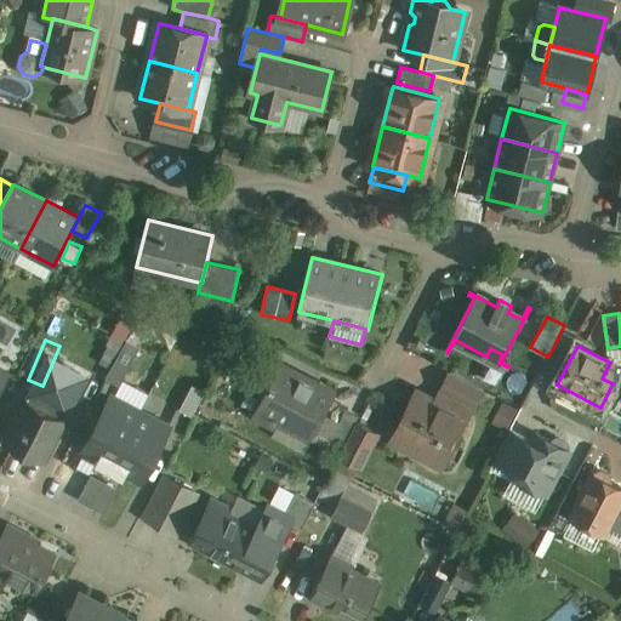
[(335,393),(279,364),(254,412),(275,425),(279,419),(312,437),(335,393)]
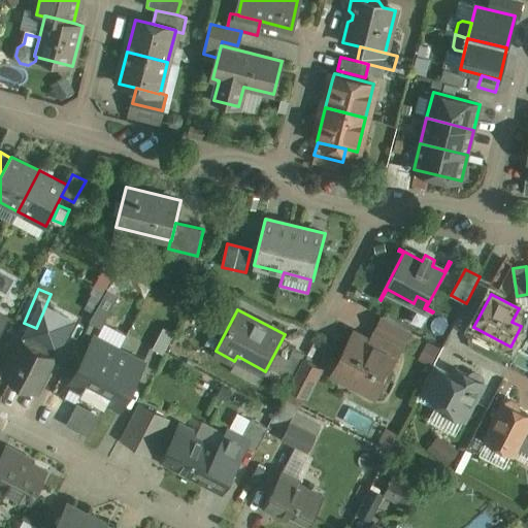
[(158,311),(146,333),(158,338),(163,328),(168,318),(158,311)]
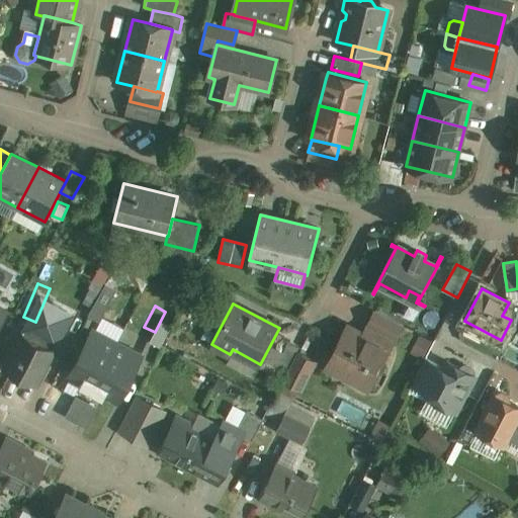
[(0,330),(9,313),(0,307),(0,330)]
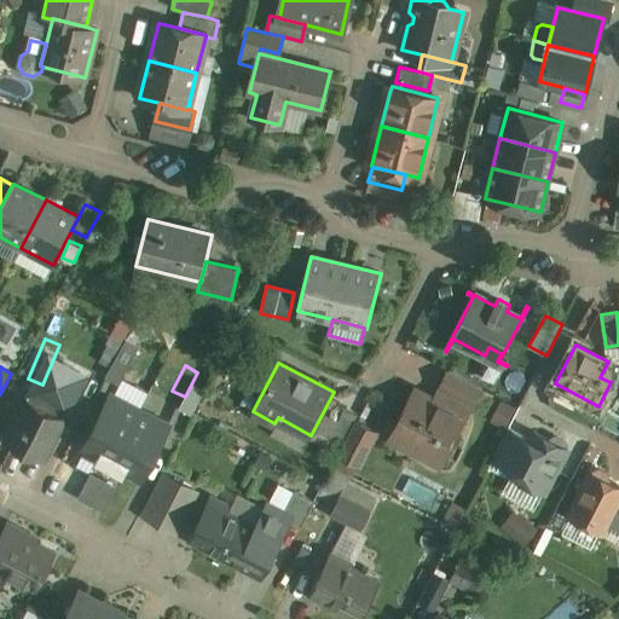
[(481,387),(449,371),(439,389),(470,406),(481,387)]
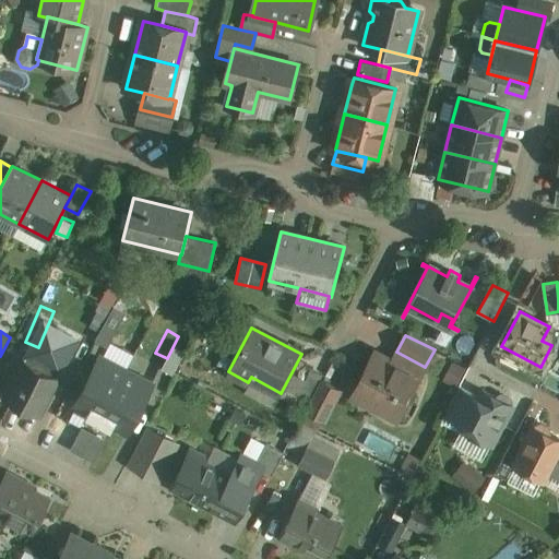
[(167,358),(162,369),(173,375),(185,353),(173,347),(167,358)]
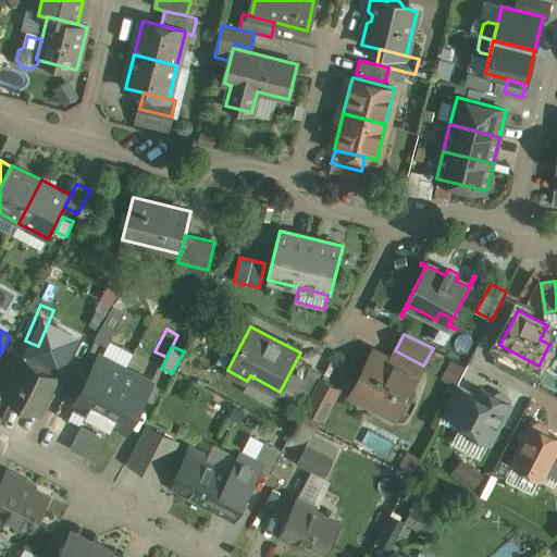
[(74,405),(100,419),(125,370),(99,357),(74,405)]
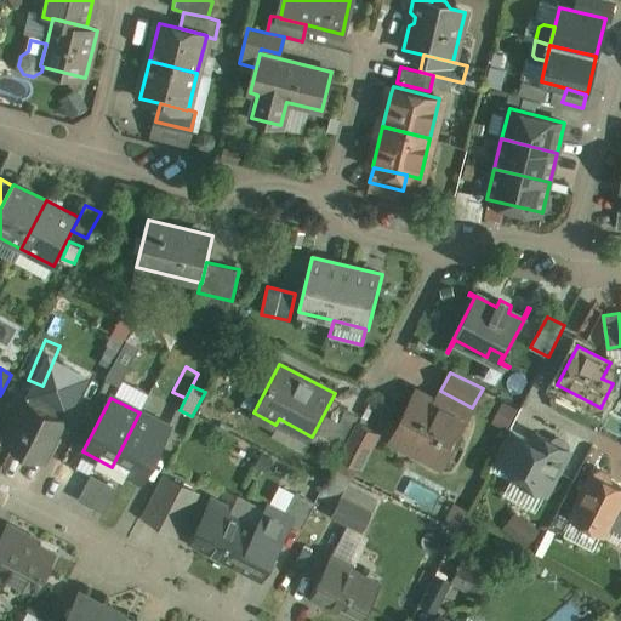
[(440,410),(417,398),(410,402),(394,431),(410,439),(416,453),(443,466),(467,417),(448,408),(440,410)]
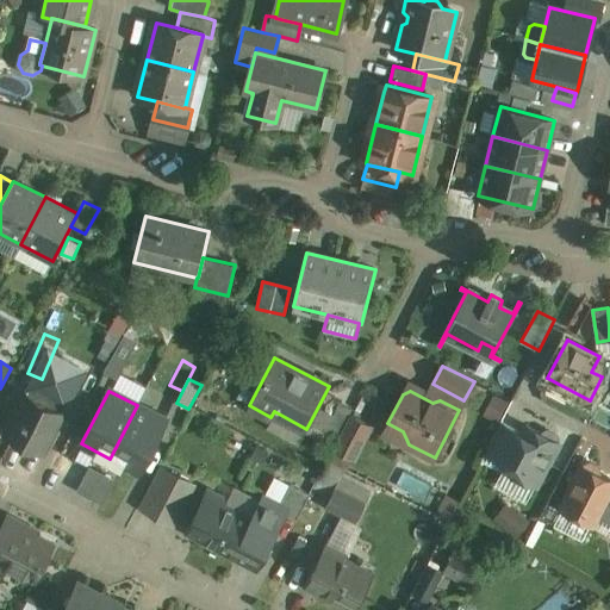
[(64,411),(26,392),(5,434),(42,453),(64,411)]
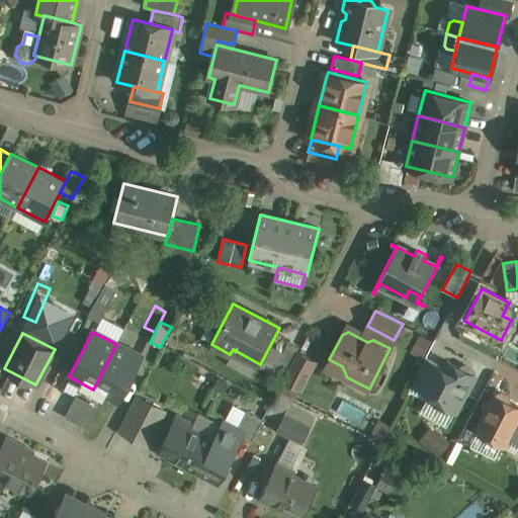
[(421,333),(413,350),(425,356),(433,339),(421,333)]
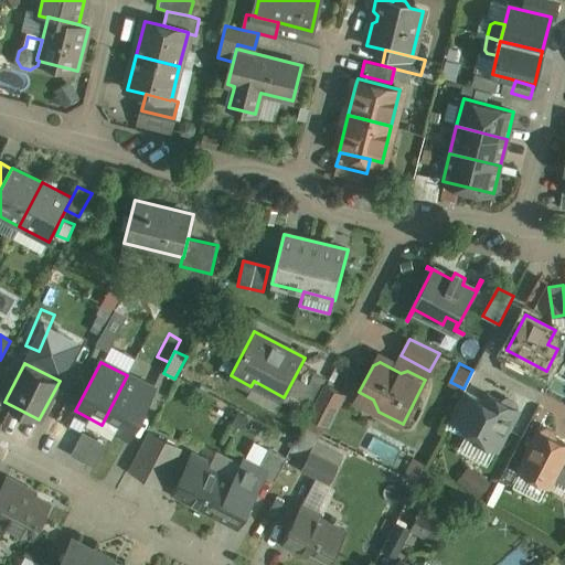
[(315,372),(299,403),(312,411),(326,385),(329,379),(315,372)]
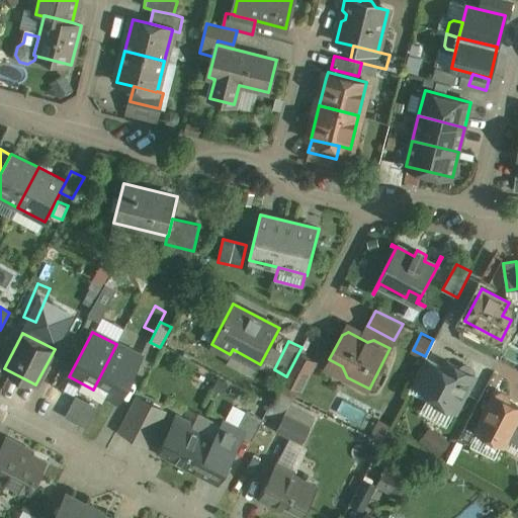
[(142,357),(116,344),(93,390),(117,402),(142,357)]
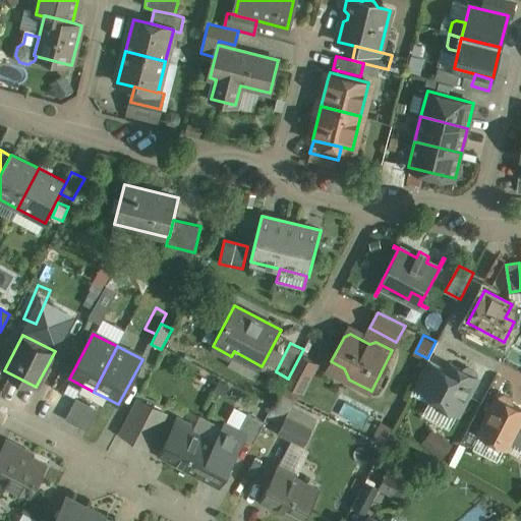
[(315,363),(300,355),(288,379),(286,382),(301,390),(315,363)]
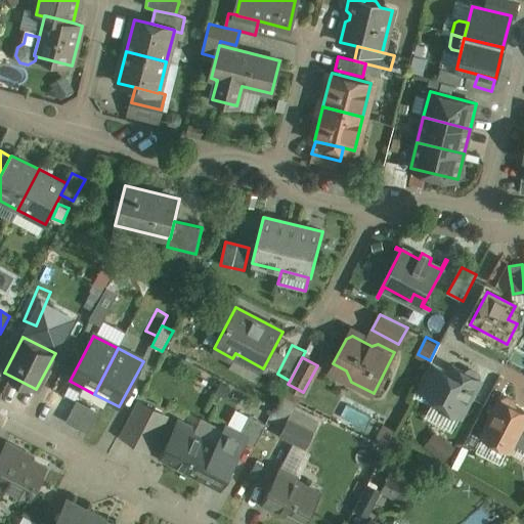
[(448,372),(430,362),(418,387),(436,396),(448,372)]
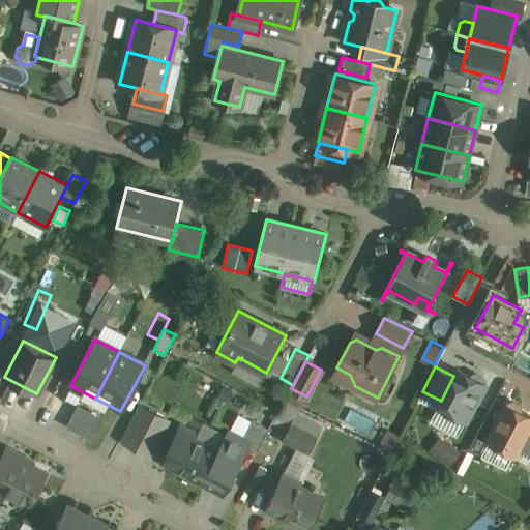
[(470,376),(458,369),(453,376),(441,401),(438,405),(466,420),(484,384),(483,378),(475,374),(470,376)]
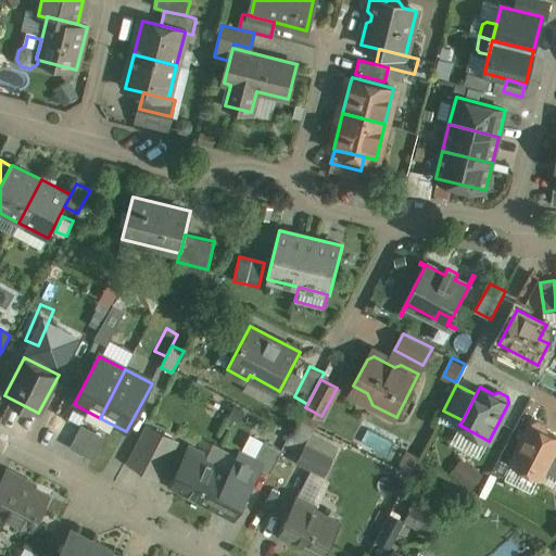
[(538,421),(531,424),(512,462),(541,477),(543,471),(555,446),(555,436),(547,431),(545,426),(538,421)]
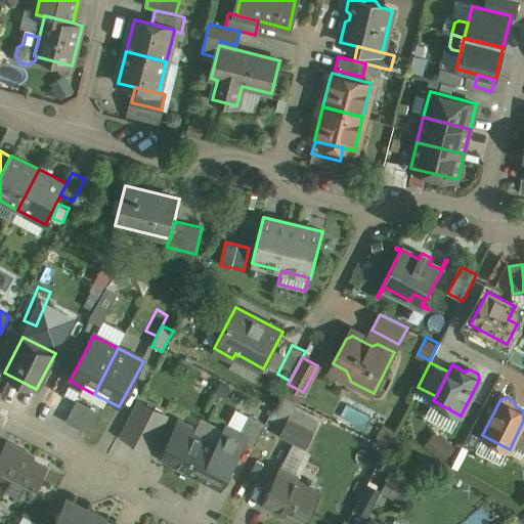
[(68,422),(91,430),(99,407),(76,399),(68,422)]
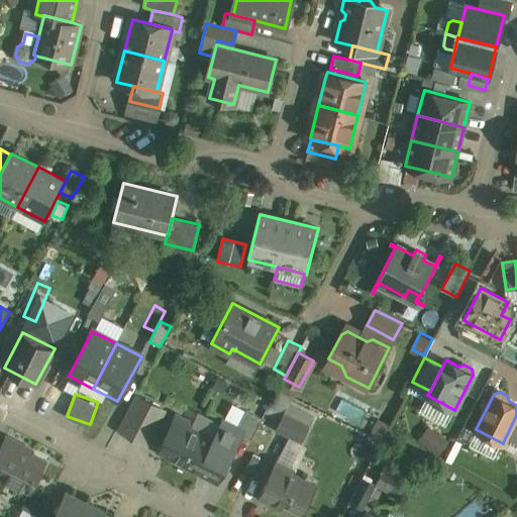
[(164,411),(138,398),(121,430),(146,443),(164,411)]
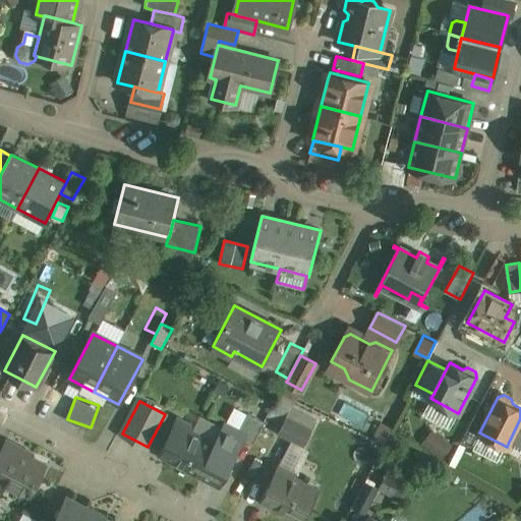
[(265,422),(247,414),(239,430),(245,433),(242,439),(253,445),(265,422)]
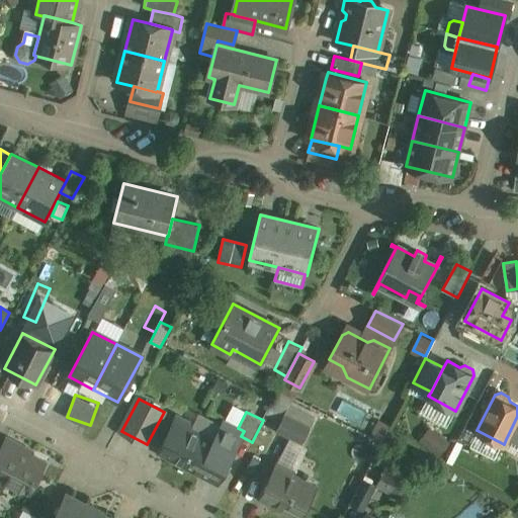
[(312,426),(285,413),(276,431),(301,444),(312,426)]
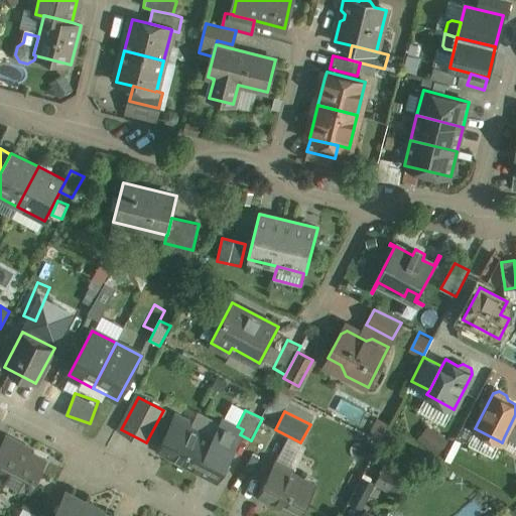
[(515,414),(504,437),(515,442),(515,414)]
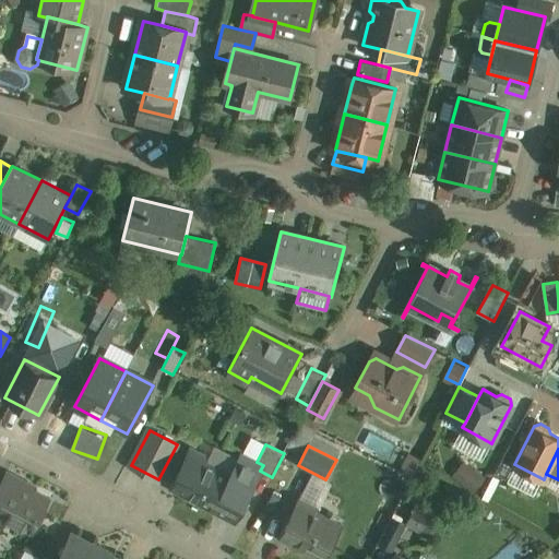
[(191,450),(171,487),(216,510),(233,477),(232,476),(206,464),(209,459),(191,450)]
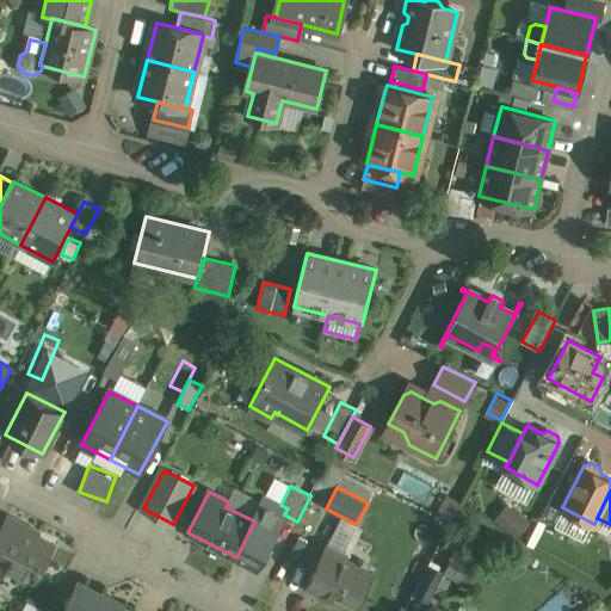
[(254,522),(236,557),(257,568),(284,514),(288,508),(281,505),(265,497),(253,520),(254,522)]
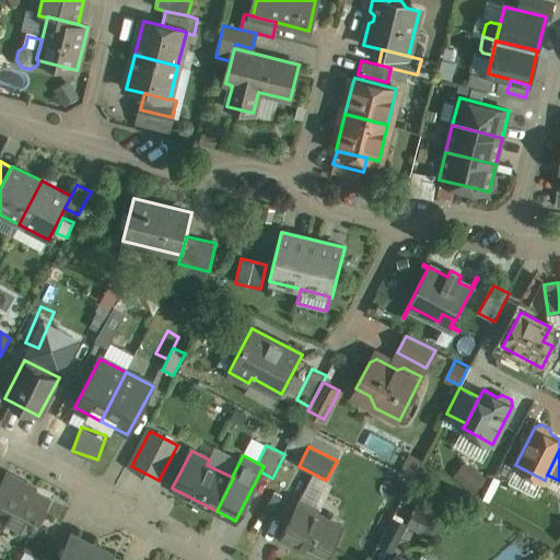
[(465,465),(454,478),(473,493),(483,481),(465,465)]
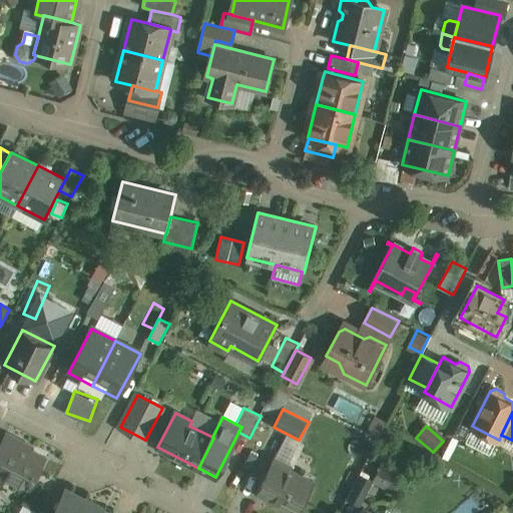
[(23,442),(6,433),(0,444),(0,471),(30,487),(45,458),(21,446),(23,442)]
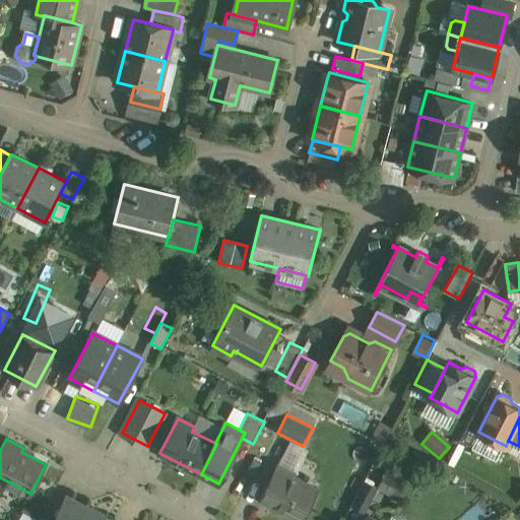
[(409,469),(401,465),(402,463),(389,456),(382,469),(386,471),(409,483),(409,469)]
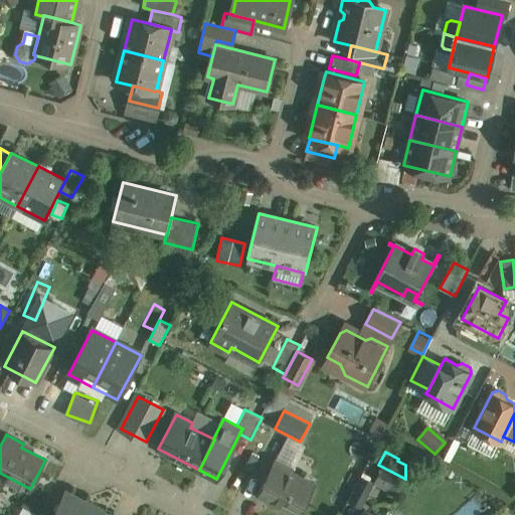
[(315,485),(291,472),(293,468),(276,459),(259,493),(295,512),(300,514),(315,485)]
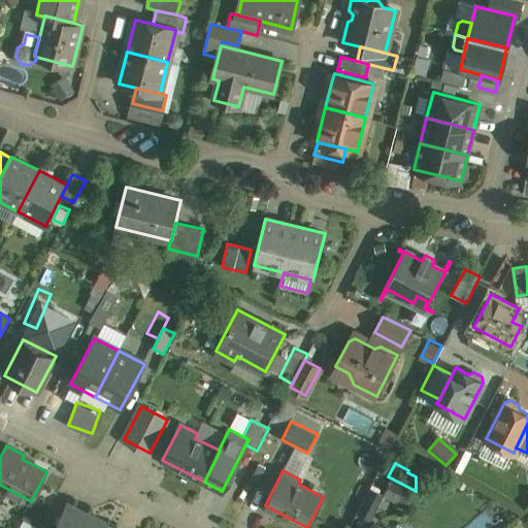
[(416,491),(392,479),(384,495),(407,507),(416,491)]
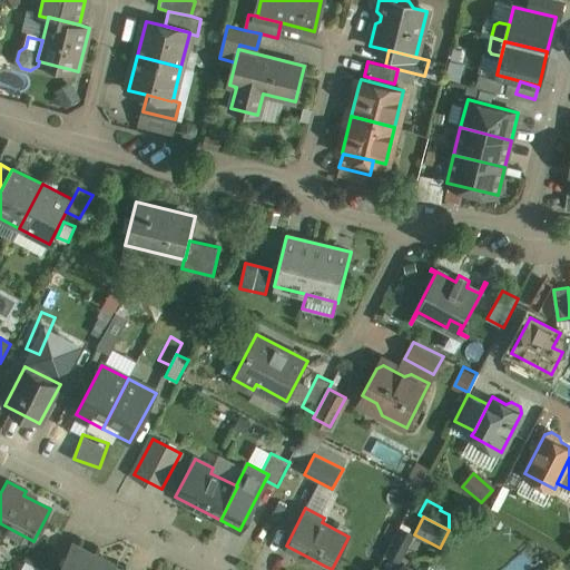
[(79,547),(74,543),(59,569),(110,569),(114,563),(80,547),(79,547)]
